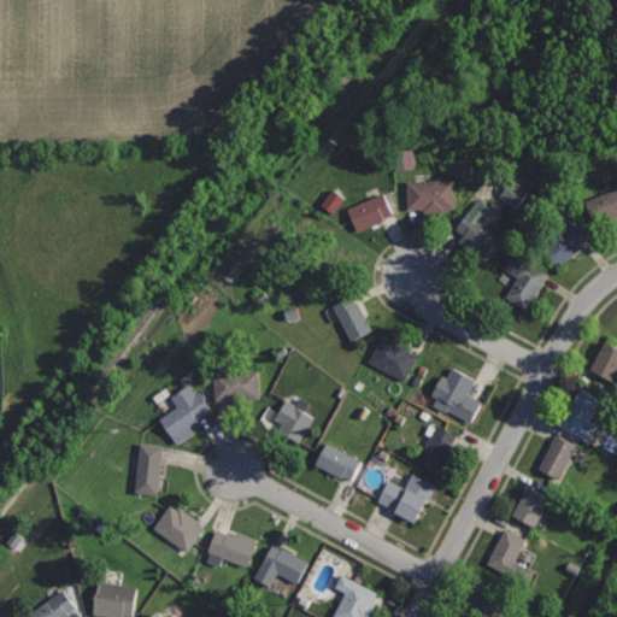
[(456,178),(406,180),(407,209),(424,209),(424,212),(446,211),(446,207),(457,207),(456,178)]
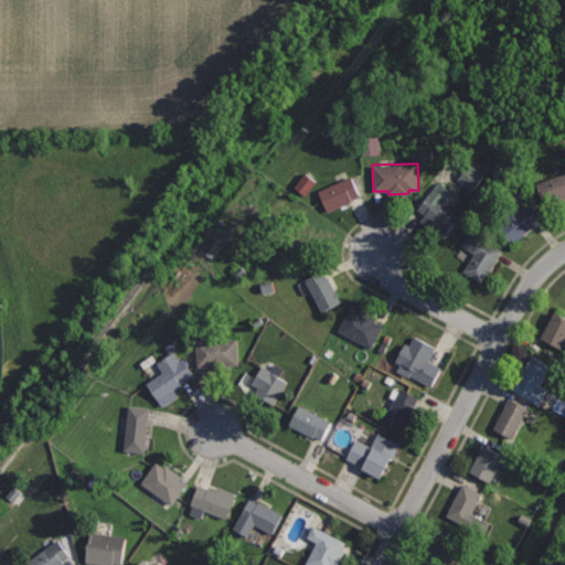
[(461,179),(476,191),(489,177),(476,163),(461,179)]
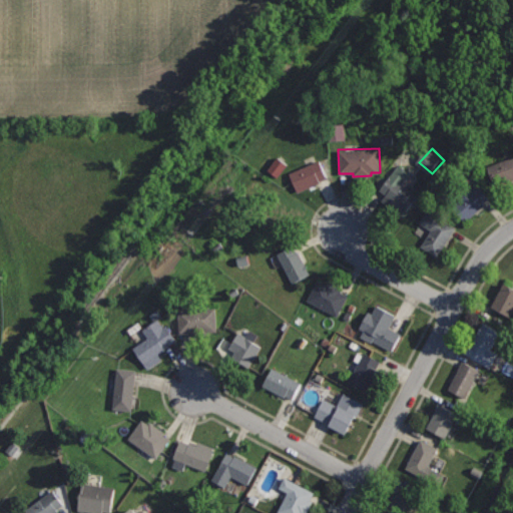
[(512,155),(486,165),(493,185),(512,177),(512,155)]
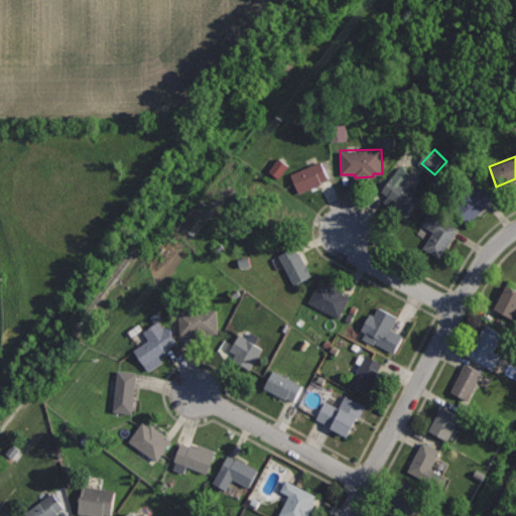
[(272,171),(283,179),(293,166),(283,158),(272,171)]
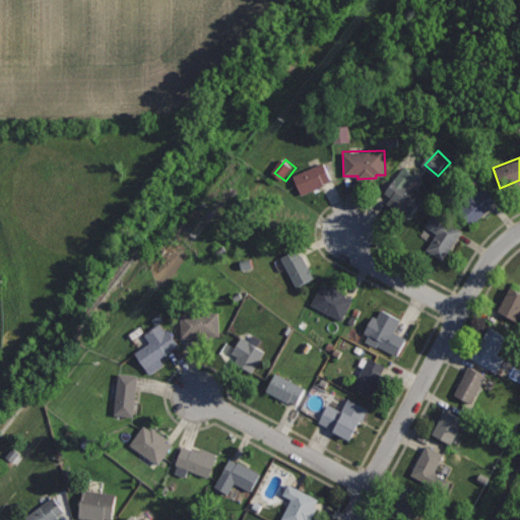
[(323,161),(293,176),(301,195),(332,182),(323,161)]
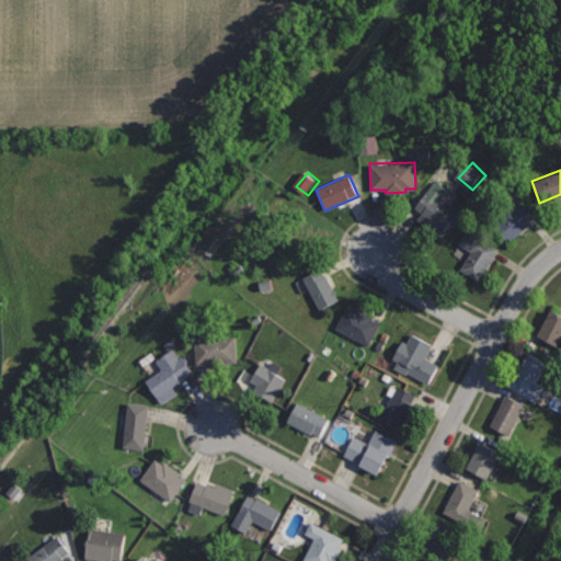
[(436,179),(414,207),(422,213),(418,218),(441,236),(457,214),(439,201),(448,189),(436,179)]
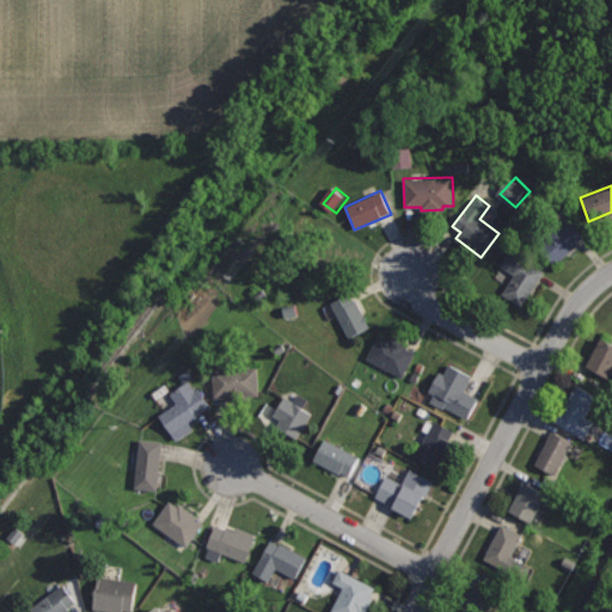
[(571,220),(539,246),(555,264),(580,243),(577,239),(583,234),(571,220)]
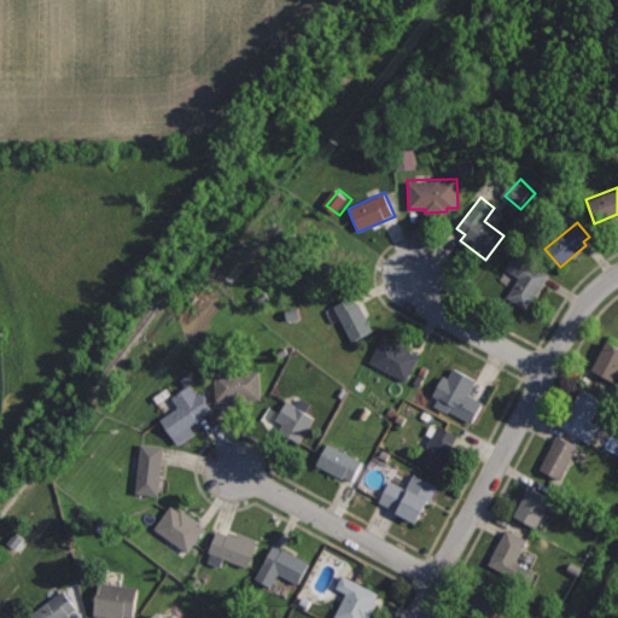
[(519,256),(512,269),(518,273),(505,297),(528,310),(548,273),(519,256)]
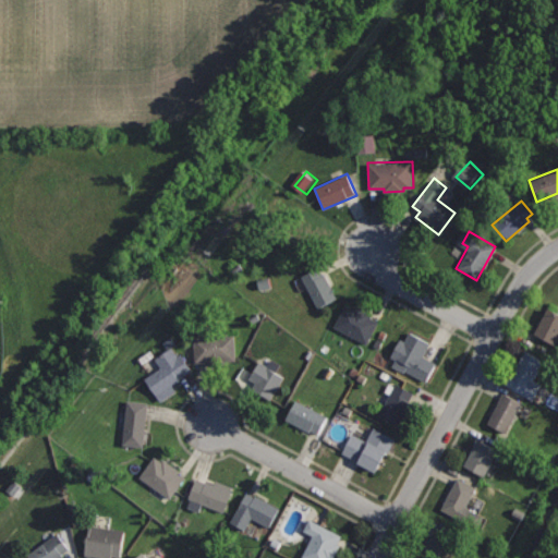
[(325,265),(302,276),(317,306),(340,295),(325,265)]
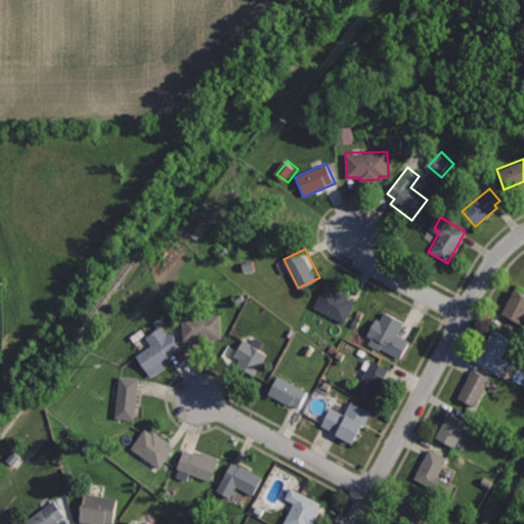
[(322,285),(311,307),(344,323),(356,300),(349,297),(350,295),(333,286),(332,289),(322,285)]
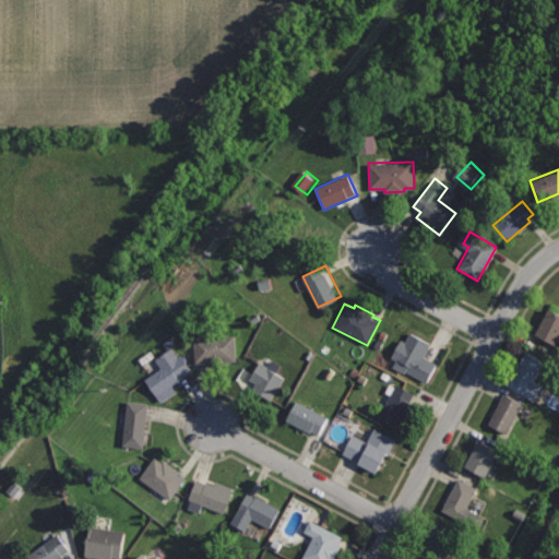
[(558,311),(549,307),(535,334),(558,345),(558,311)]
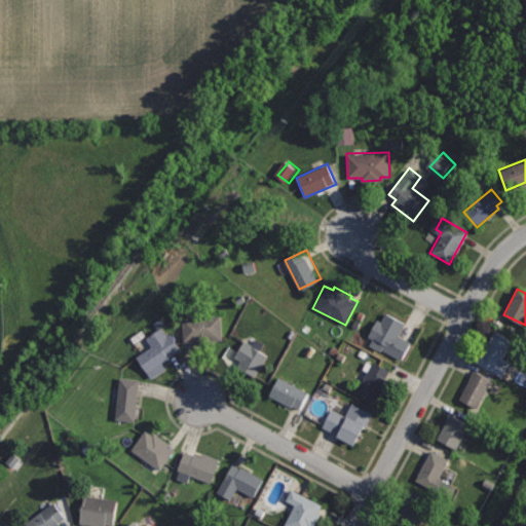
[(377,318),(369,335),(372,337),(369,344),(380,350),(381,348),(402,359),(412,341),(399,334),(405,323),(385,312),(380,321),(377,318)]
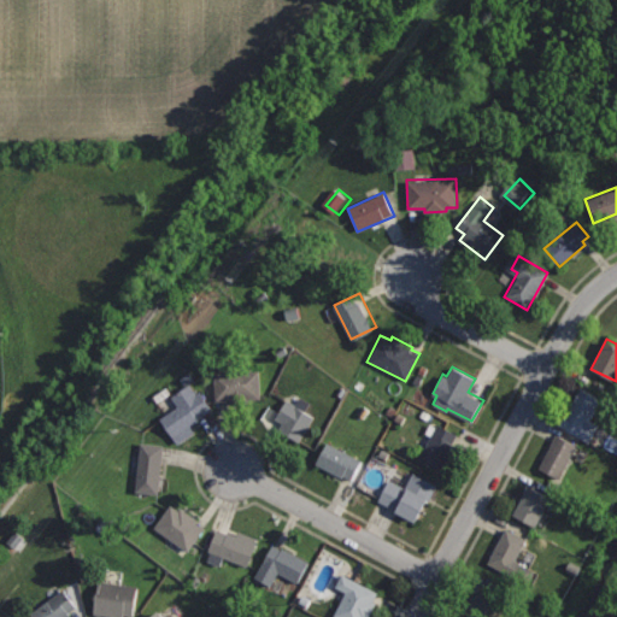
[(260,369),(212,370),(213,401),(225,401),(227,405),(247,404),(247,399),(262,399),(260,369)]
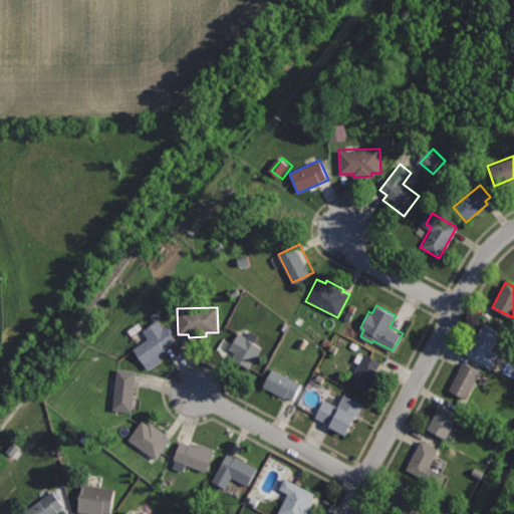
[(159,318),(143,329),(148,337),(134,347),(144,362),(177,339),(167,323),(164,325),(159,318)]
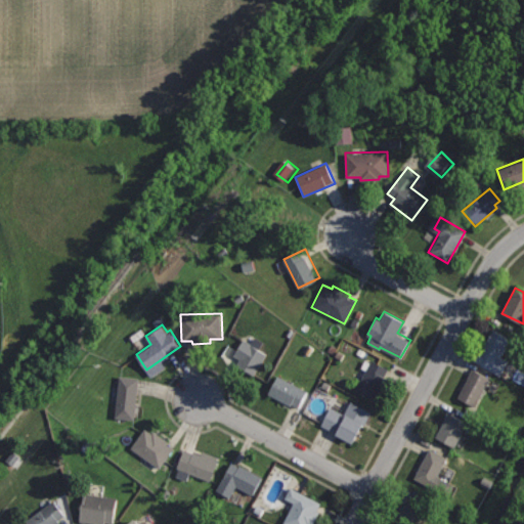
[(493,329),(482,350),(478,347),(471,360),(501,376),(510,359),(501,356),(511,338),(493,329)]
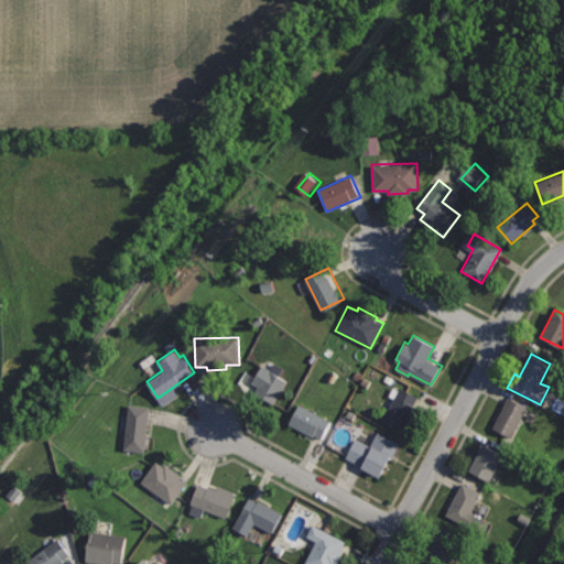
[(261,365),(251,381),(258,384),(253,392),(273,404),(288,380),(261,365)]
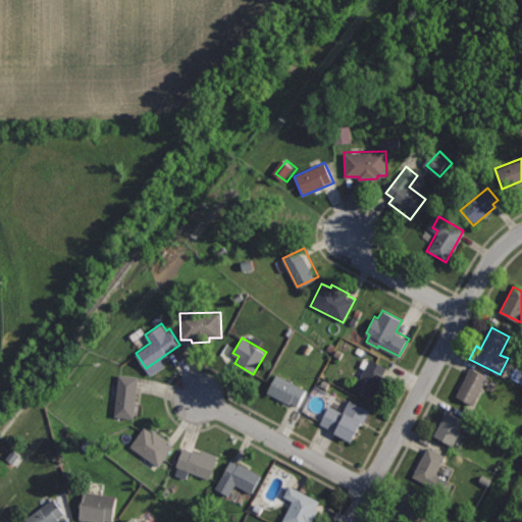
[(369,358),(353,388),(372,399),(388,368),(369,358)]
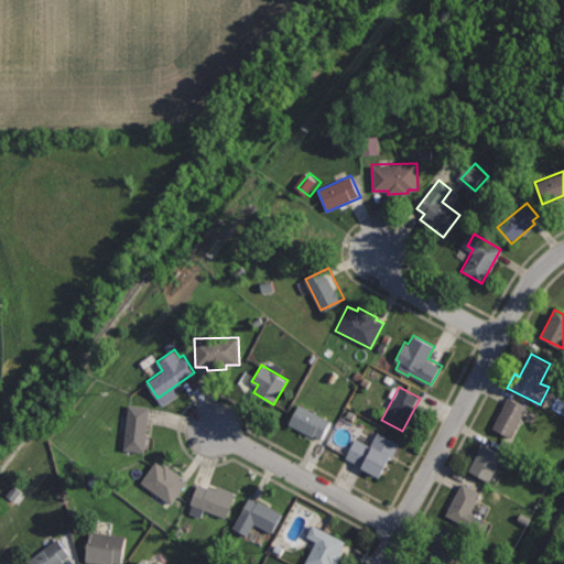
[(509,396),(492,427),(512,437),(529,407),(509,396)]
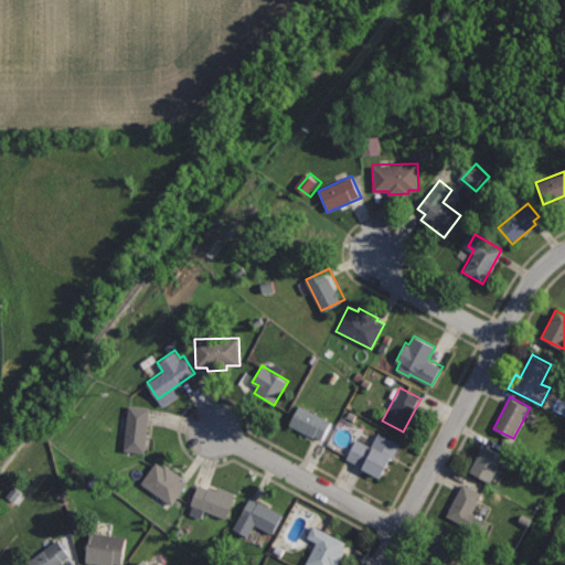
[(128,404),(123,450),(145,452),(150,406),(128,404)]
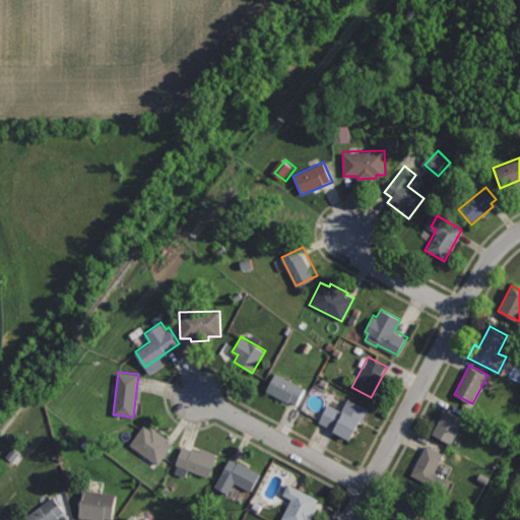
[(275,372),(265,390),(295,405),(304,387),(275,372)]
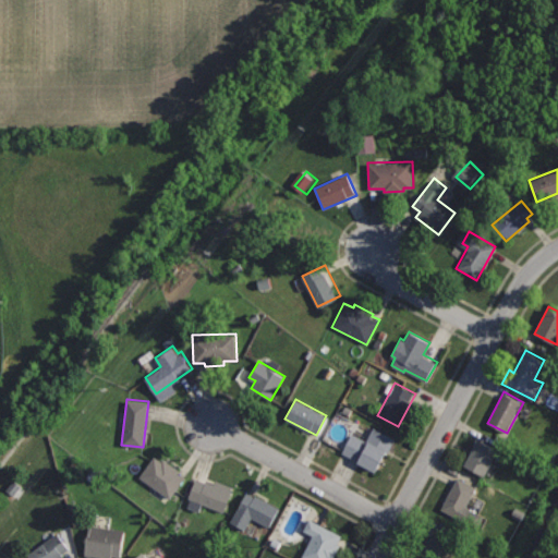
[(374,426),(366,440),(352,433),(341,451),(376,470),(393,437),(374,426)]
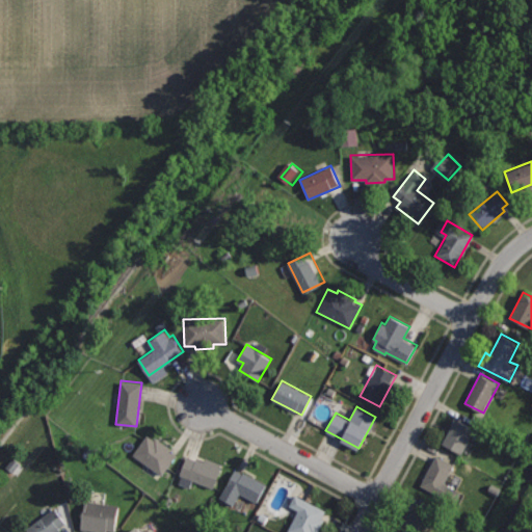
[(455,418),(442,443),(462,454),(476,428),(455,418)]
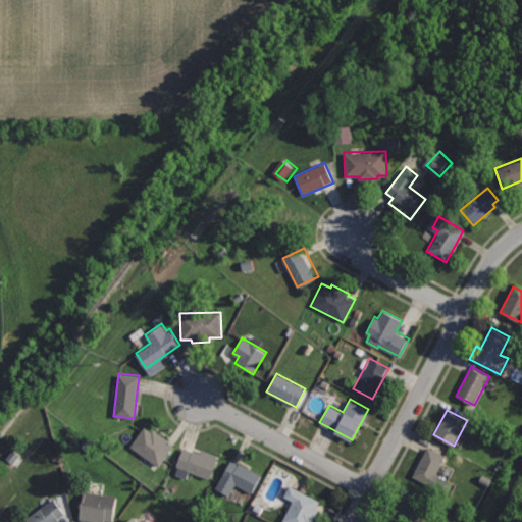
[(145,424),(129,445),(158,466),(173,446),(145,424)]
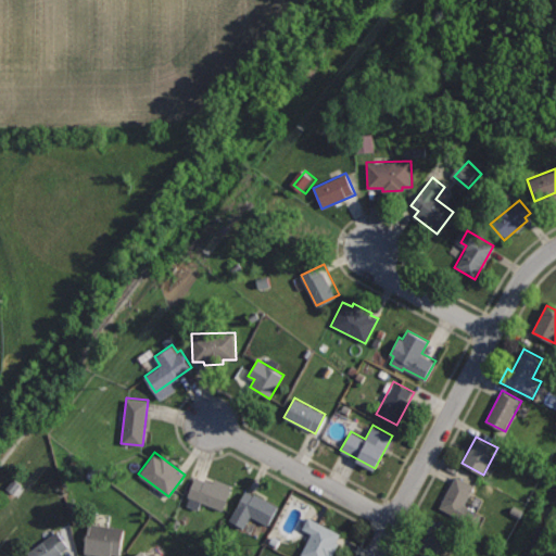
[(196,476),(188,496),(223,509),(234,484),(205,474),(203,479),(196,476)]
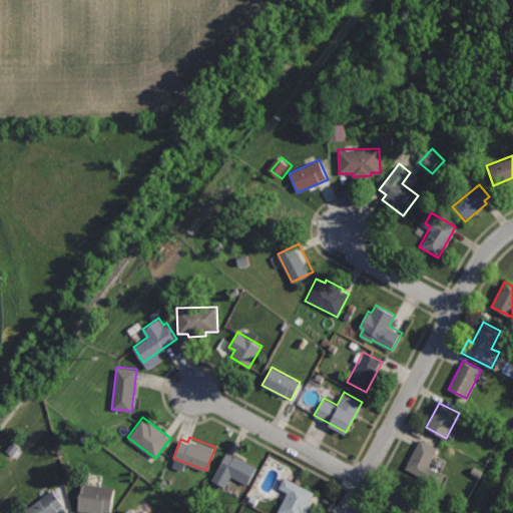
[(420,437),(404,467),(439,486),(445,475),(428,466),(439,447),(420,437)]
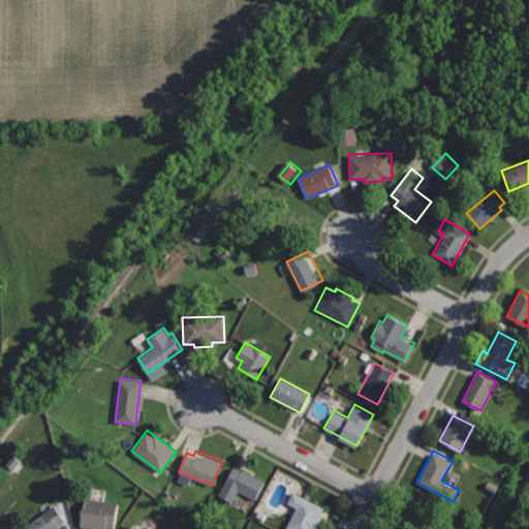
[(232,465),(218,495),(232,502),(238,491),(254,499),(263,480),(232,465)]
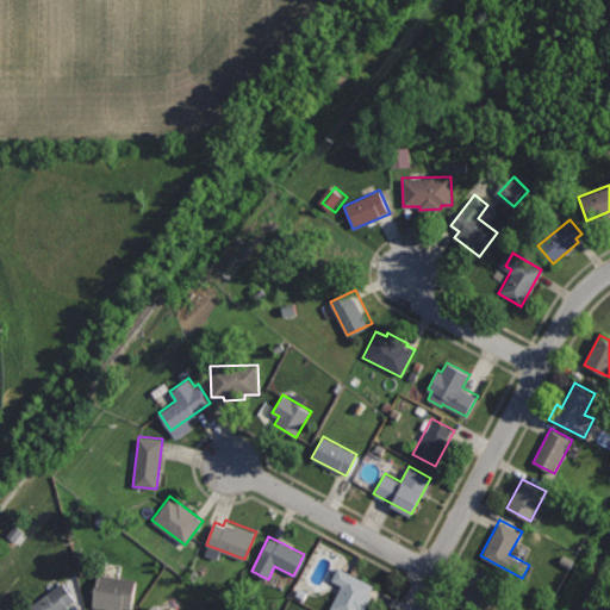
[(338,566),(331,578),(342,584),(329,609),(331,609),(365,609),(373,595),(369,592),(373,584),(338,566)]
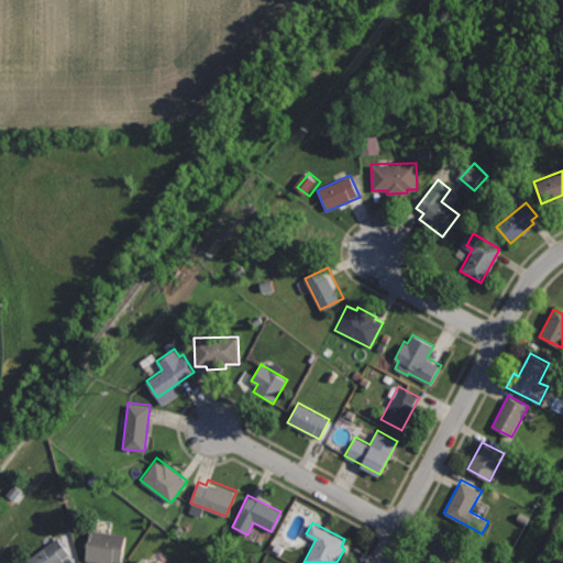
[(127,534),(88,528),(84,559),(106,562),(112,562),(113,561),(122,562),(127,534)]
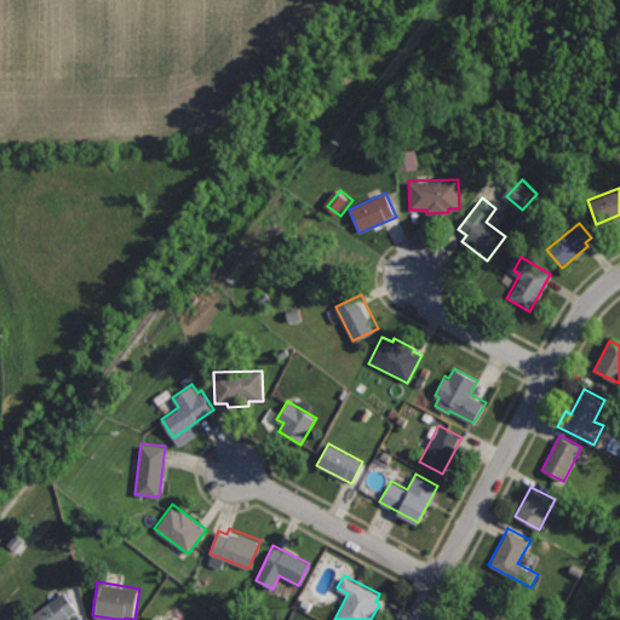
[(64,591),(30,615),(34,619),(67,619),(70,618),(69,615),(78,610),(64,591)]
